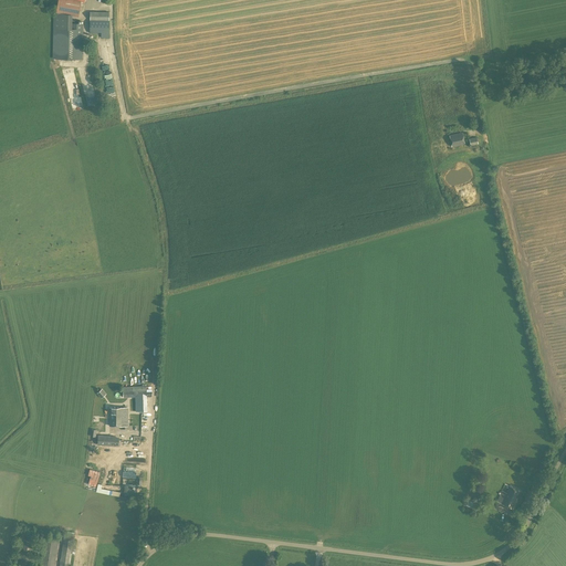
[(77,16),(81,1),(74,0),(58,0),(56,11),(77,16)]
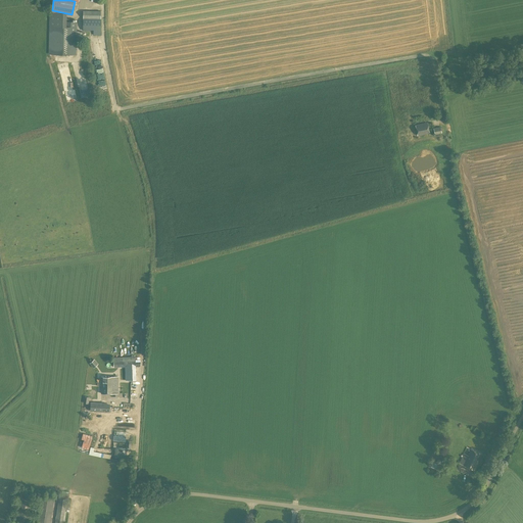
[(100,35),(101,11),(84,11),(83,31),(90,31),(90,30),(93,30),(93,35),(100,35)]
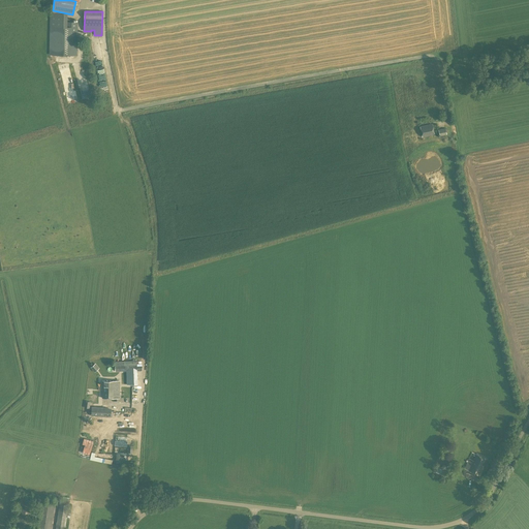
[(76,56),(78,22),(66,22),(66,27),(50,27),(50,55),(76,56)]
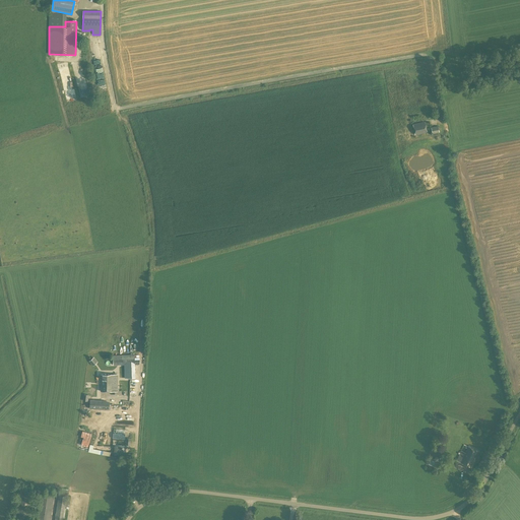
[(414,135),(427,132),(425,122),(412,125),(414,135)]
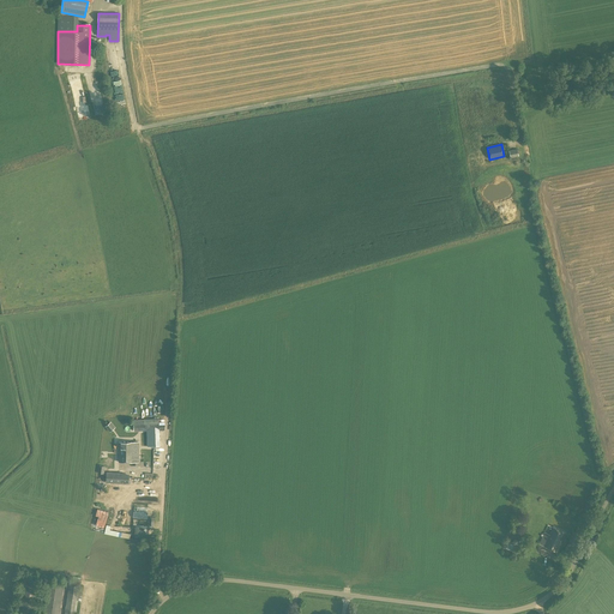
[(133,462),(133,443),(119,443),(119,462),(133,462)]
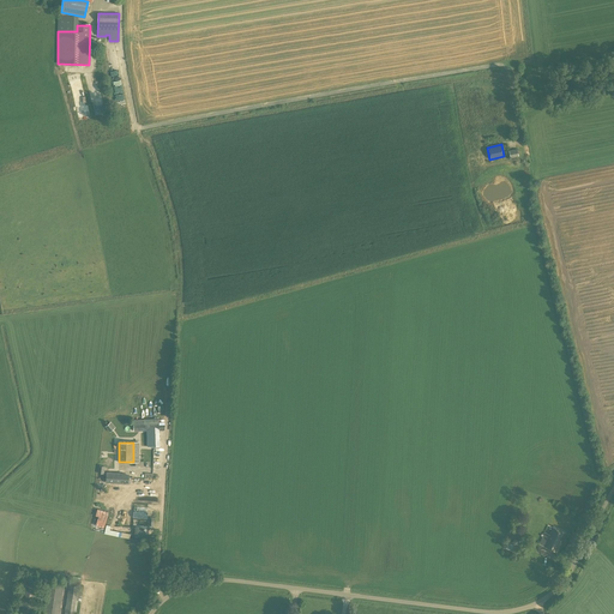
[(128,485),(128,474),(107,473),(106,482),(128,485)]
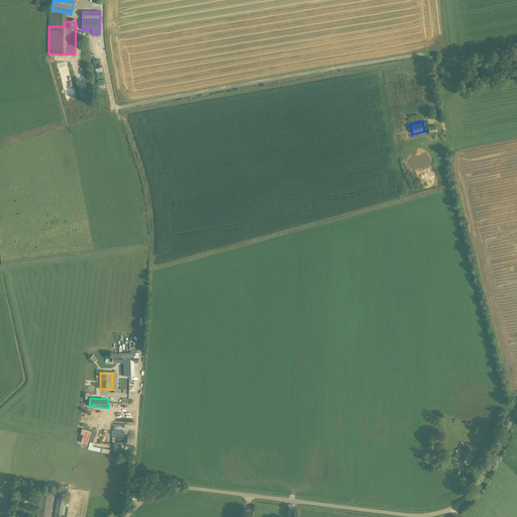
[(90,441),(88,449),(109,453),(110,449),(93,445),(94,442),(90,441)]
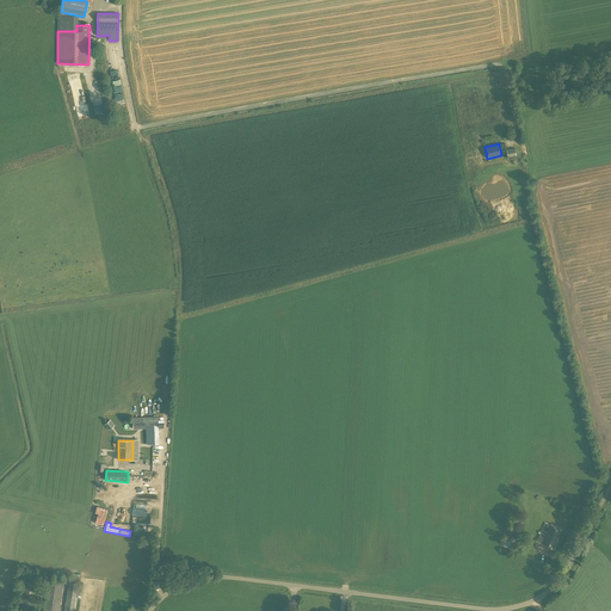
[(554,549),(562,530),(550,524),(547,532),(542,530),(537,541),(554,549)]
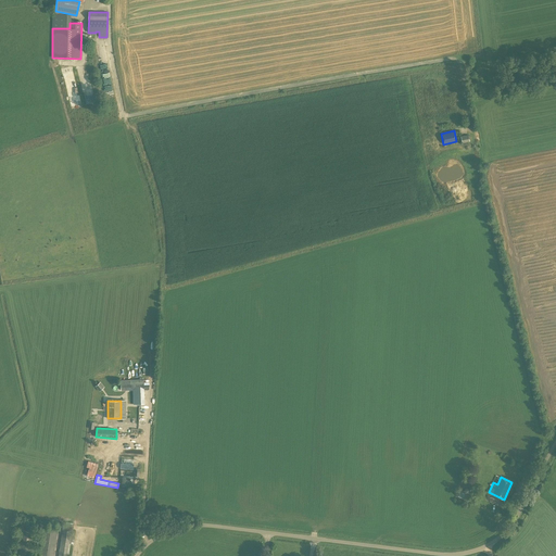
[(468,501),(470,496),(460,492),(458,496),(468,501)]
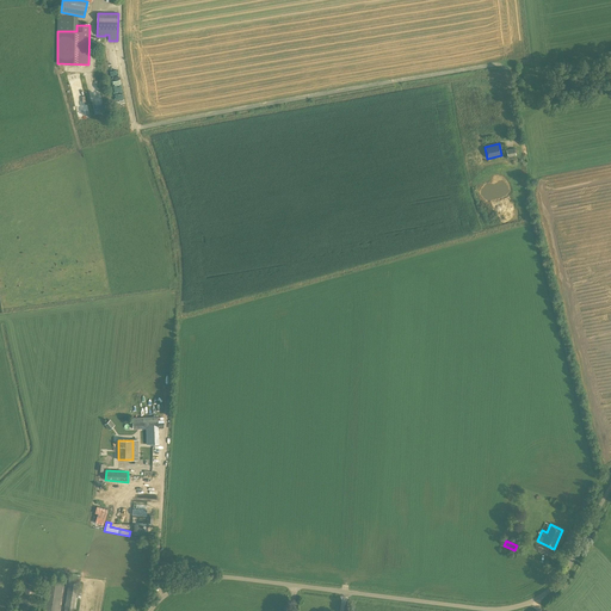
[(59,610),(63,581),(48,579),(42,610),(59,610)]
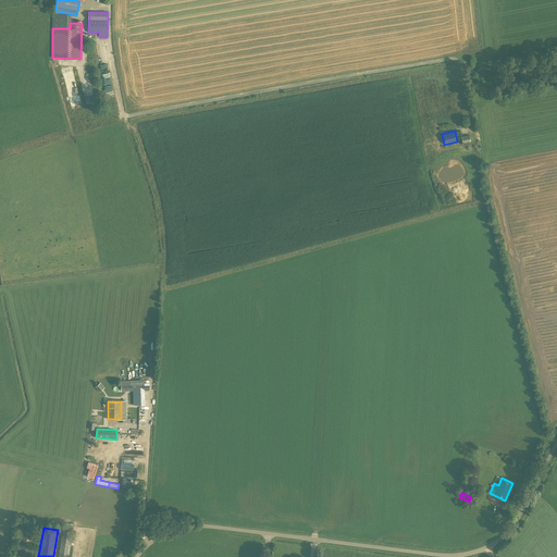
[(67,556),(72,532),(62,530),(58,556),(67,556)]
